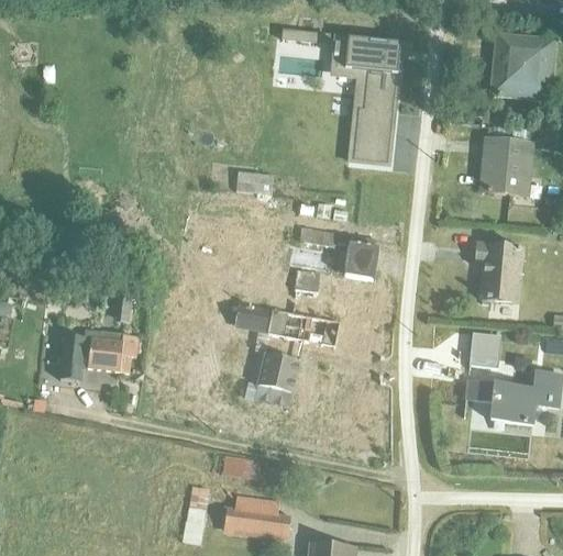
[(283,29),(282,39),(328,43),(329,33),(283,29)]
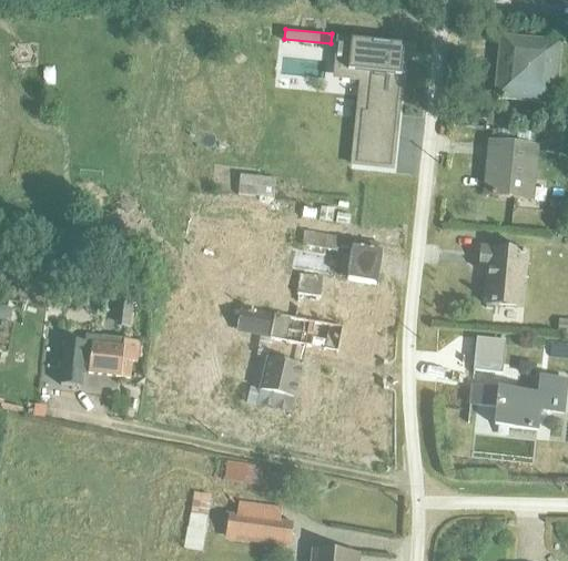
[(404,43),(403,55),(415,57),(416,42),(336,33),(336,36),(404,43)]
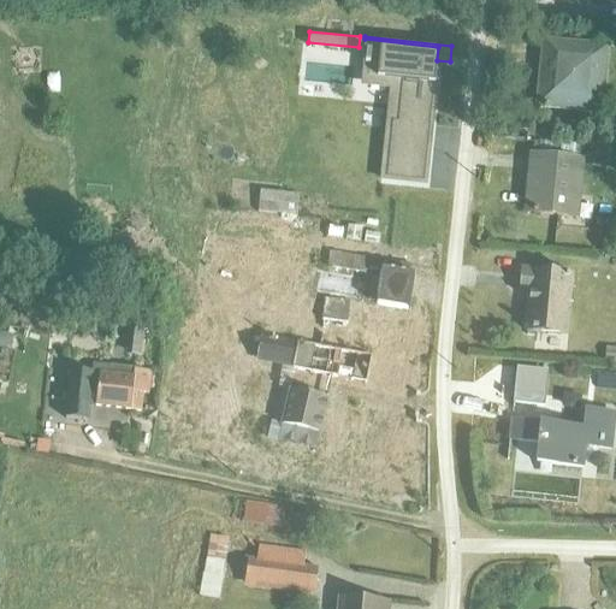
[(543,36),(535,105),(603,111),(609,42),(543,36)]
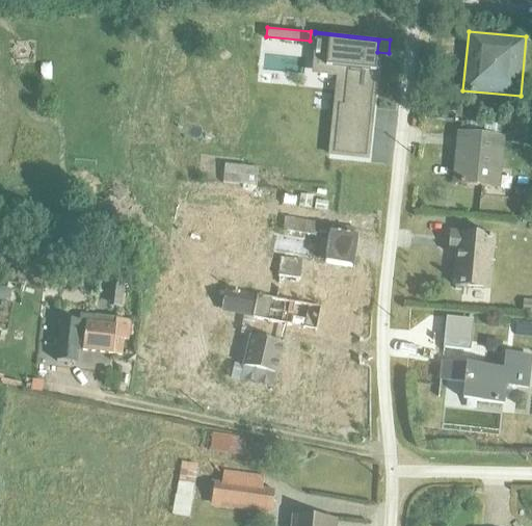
[(378,41),(315,33),(311,71),(337,74),(328,151),(342,152),(344,131),(368,134),(375,69),(377,52),(378,41)]
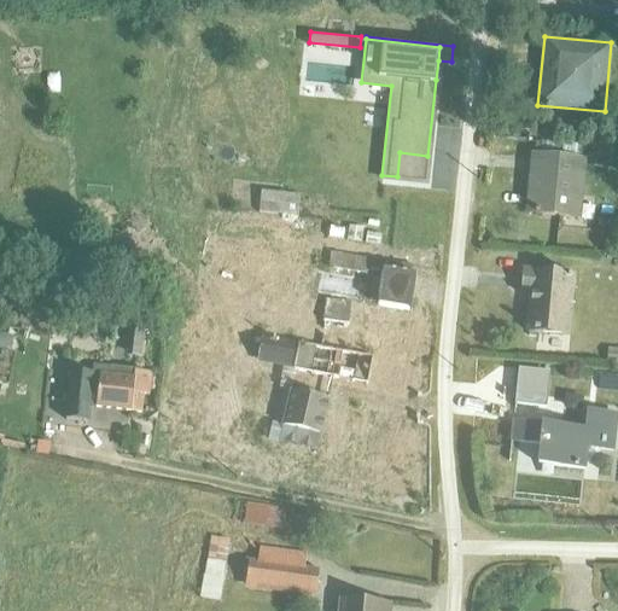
[(397,176),(382,175),(380,178),(429,182),(439,80),(436,80),(427,156),(400,152),(397,176)]
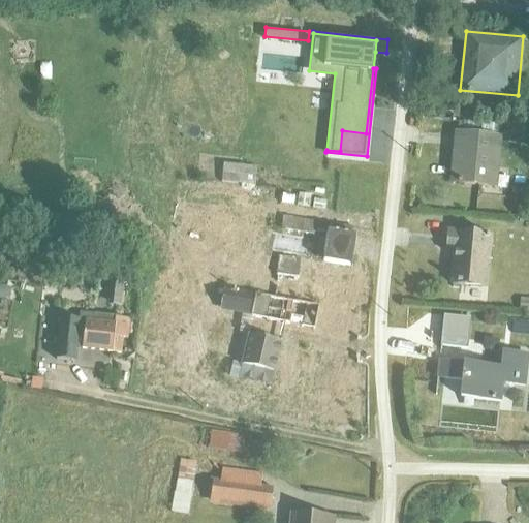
[(457,130),(478,132),(479,117),(459,115),(457,130)]
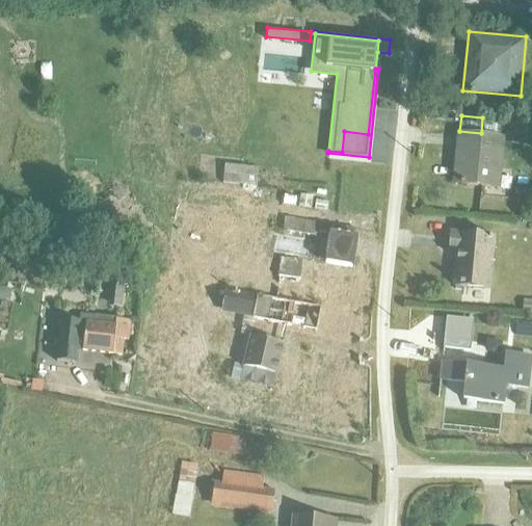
[(481,133),(459,131),(454,180),(500,185),(504,135),(481,133)]
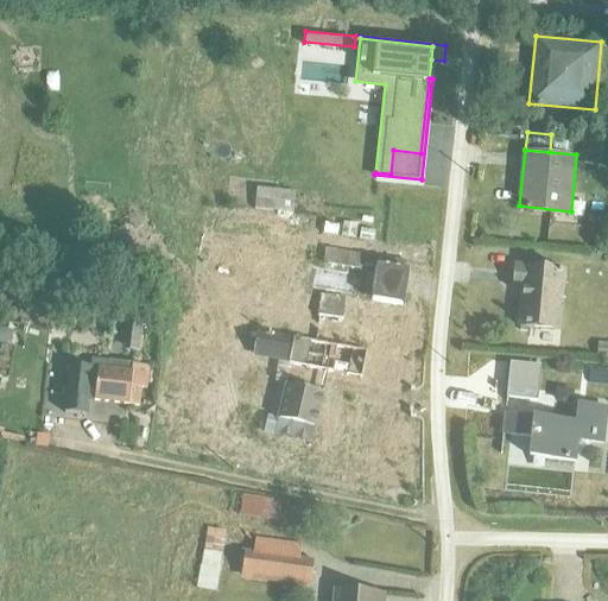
[(257,185),(255,201),(293,204),(295,189),(257,185)]
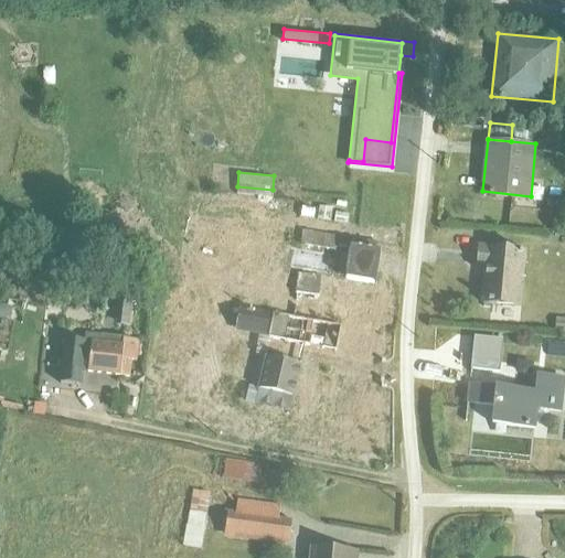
[(349,251),(345,272),(345,276),(374,280),(379,248),(380,240),(301,229),(299,242),(337,248),(338,243),(350,244),(349,251)]
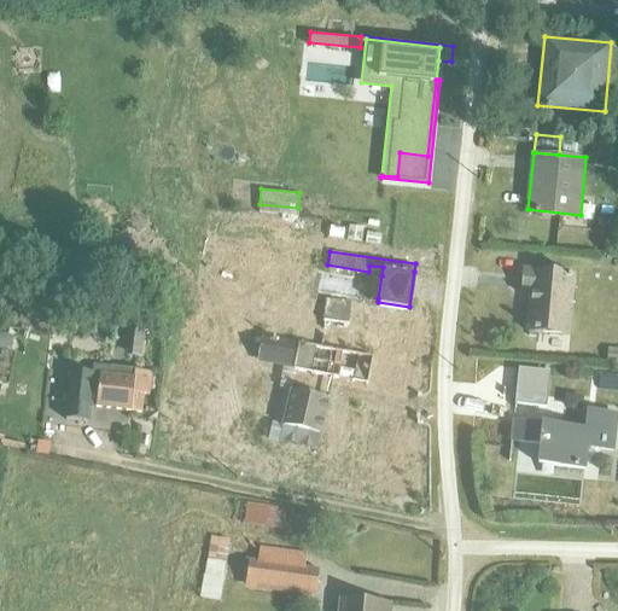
[(523,267),(520,286),(531,287),(528,329),(567,332),(573,272),(523,267)]
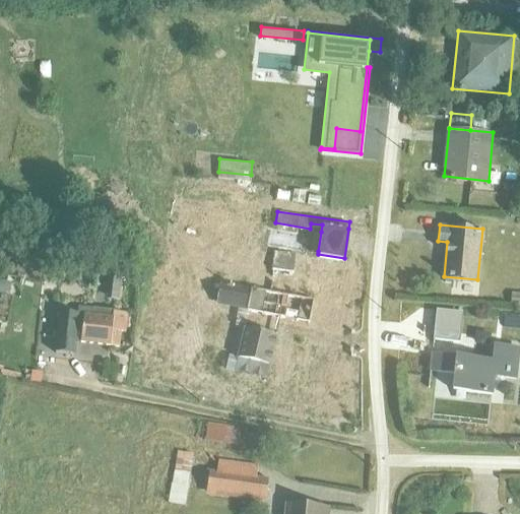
[(318,251),(321,232),(313,231),(310,250),(318,251)]
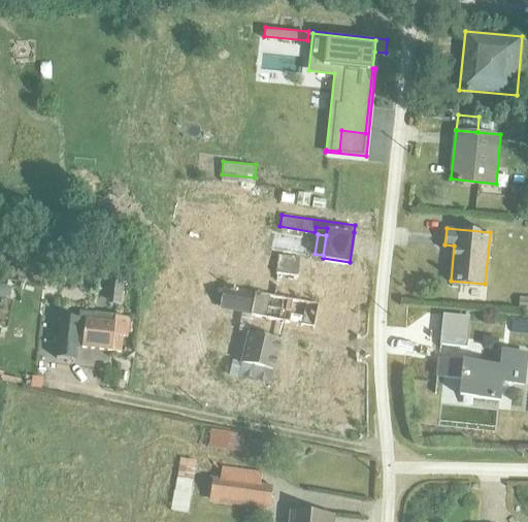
[(275,253),(273,269),(298,273),(300,256),(275,253)]
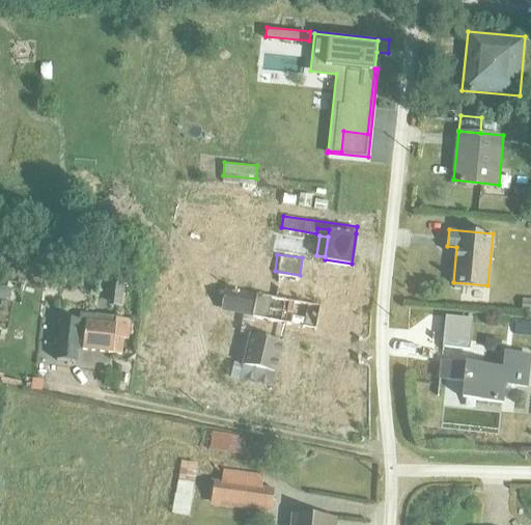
[(0,281),(0,293),(8,295),(10,284),(0,281)]
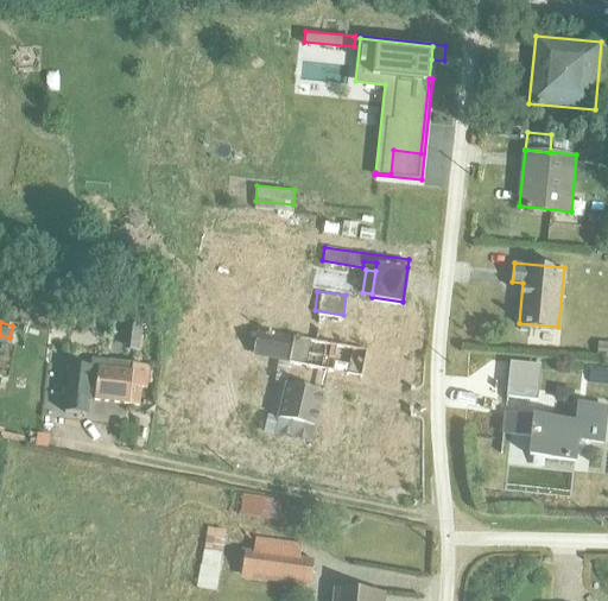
[(274,377),(286,380),(289,366),(361,379),(368,348),(258,327),(253,354),(277,358),(274,377)]
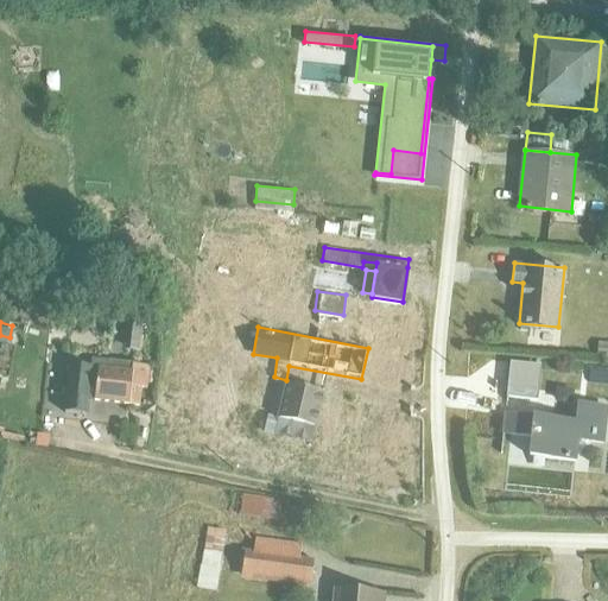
[(607,340),(599,340),(597,353),(607,354),(607,340)]
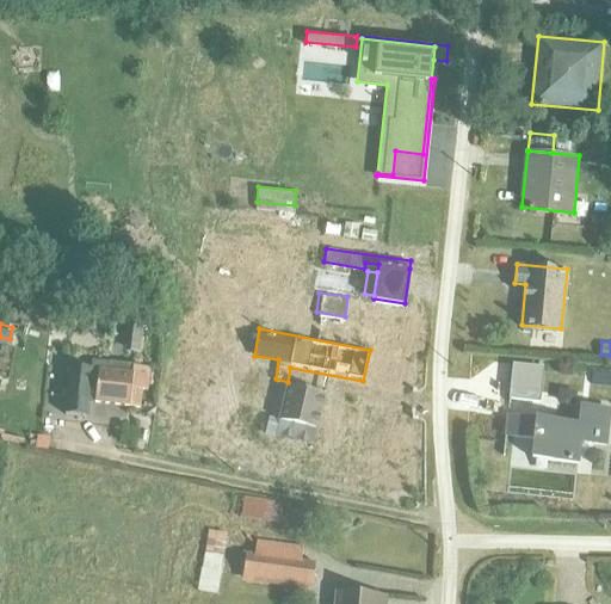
[(71,364),(65,412),(88,413),(90,400),(141,405),(142,386),(148,387),(149,364),(93,357),(92,365),(71,364)]
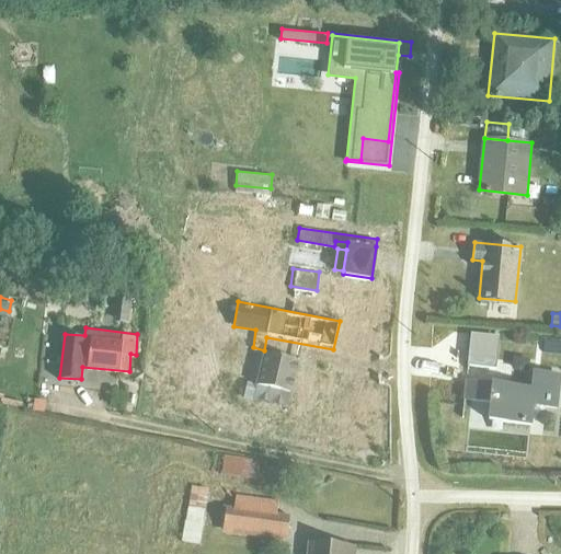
[(300,359),(264,350),(255,381),(248,380),(243,394),(288,406),(300,359)]
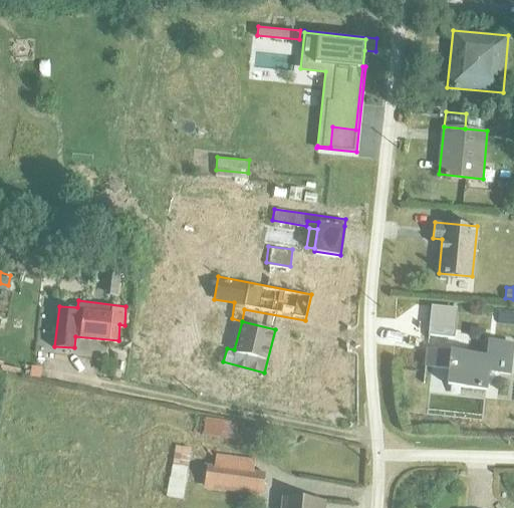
[(277,334),(277,353),(308,355),(309,335),(277,334)]
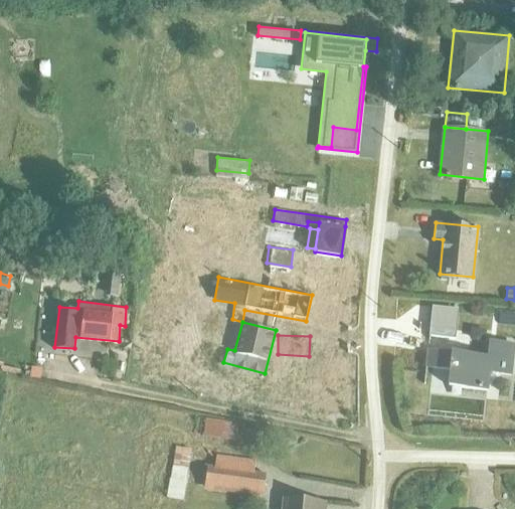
[(428,348),(426,363),(450,365),(448,382),(487,386),(489,368),(511,370),(514,338),(489,336),(487,354),(428,348)]
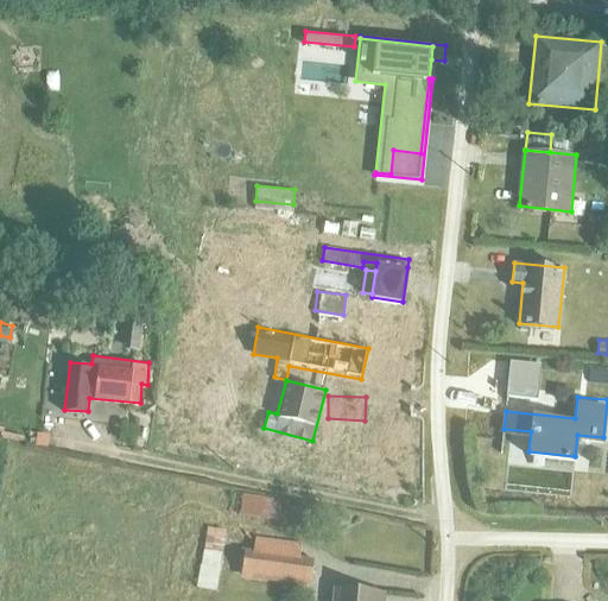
[(227,499),(226,507),(279,518),(283,498),(234,488),(232,500),(227,499)]
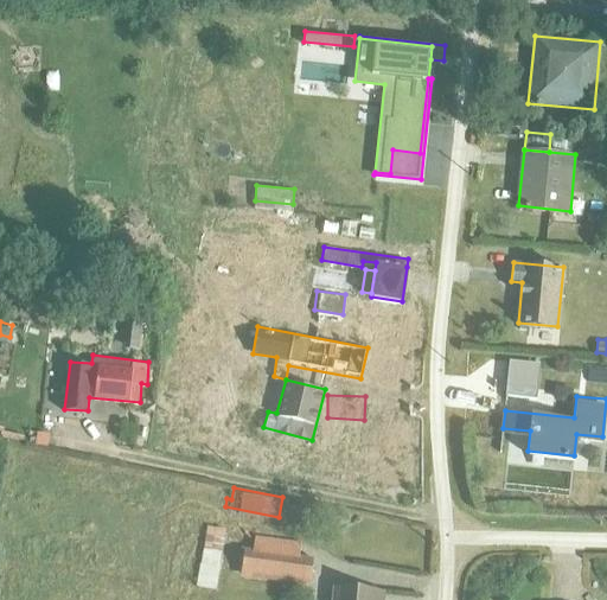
[(208,521),(196,581),(216,586),(225,524),(208,521)]
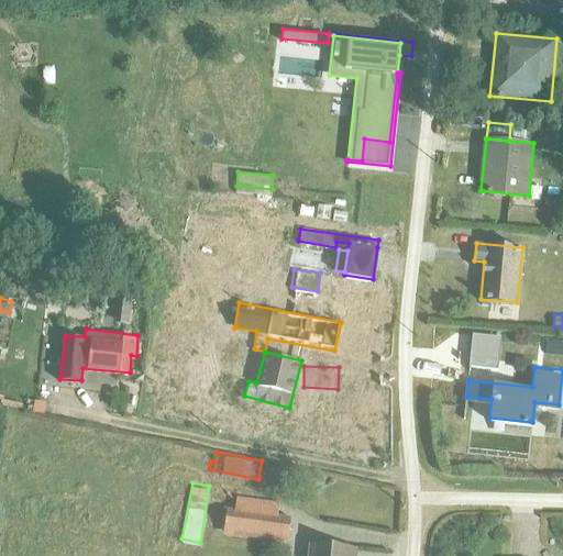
[(227,502),(222,530),(287,540),(291,511),(278,509),(279,499),(235,492),(234,503),(227,502)]
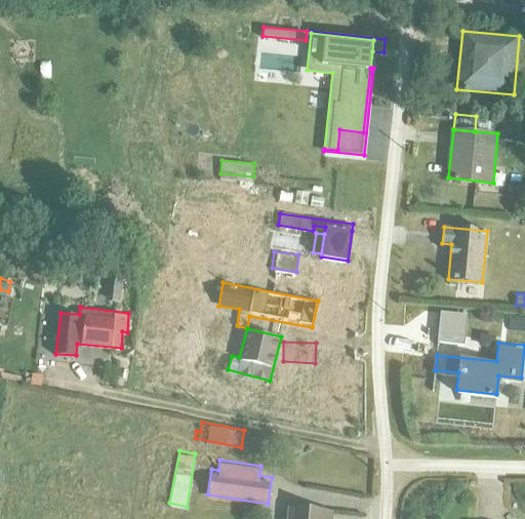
[(288,504),(286,518),(329,518),(331,508),(288,504)]
